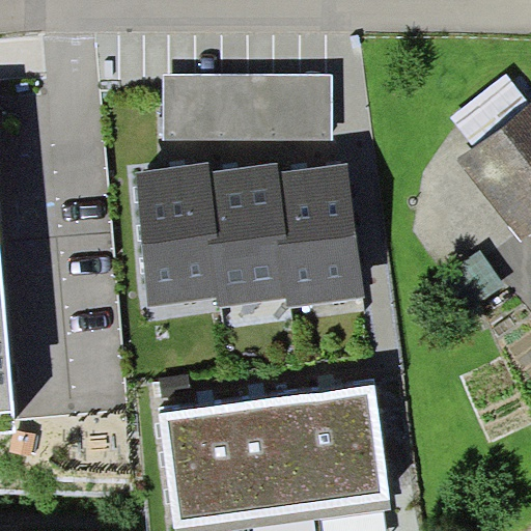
[(333,74),(326,74),(164,73),(164,91),(164,138),(332,139),(333,74)]
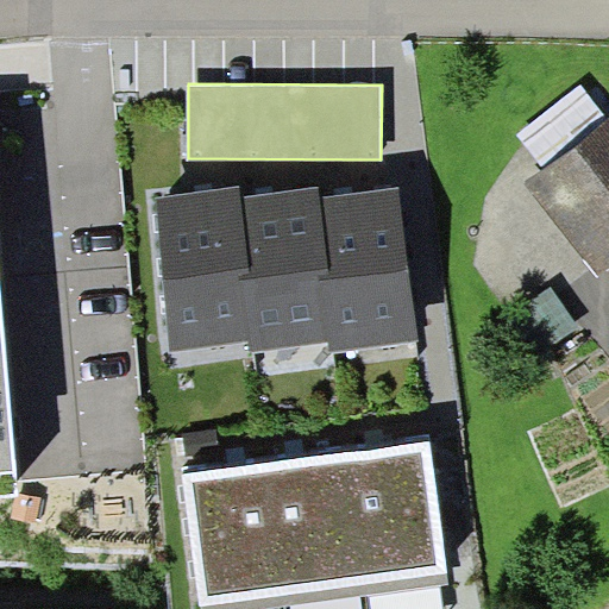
[(544,169),(608,119),(582,86),(518,136),(544,169)]
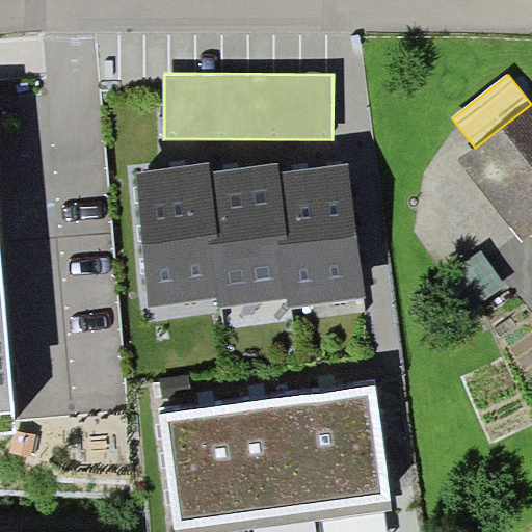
[(531,103),(531,104),(475,148),(460,160),(526,243),(531,238),(531,103)]
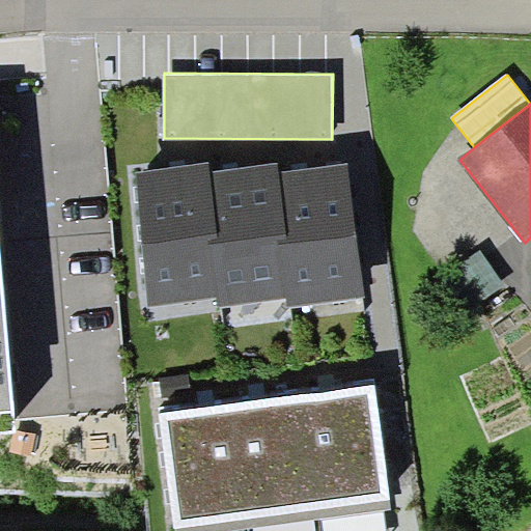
[(220,236),(211,171),(210,162),(134,172),(152,306),(218,298),(210,239),(220,236)]
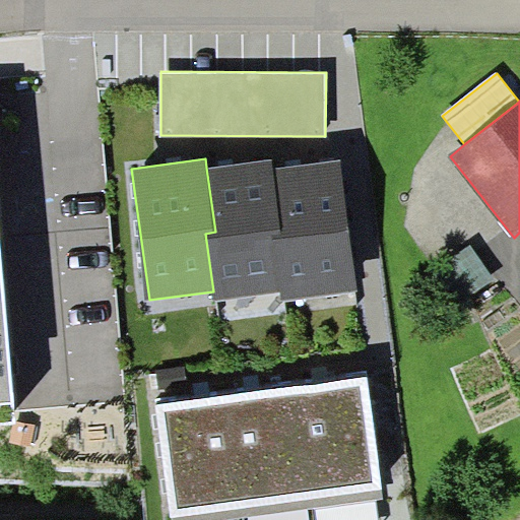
[(215,302),(282,293),(273,234),(283,233),(274,170),(273,158),(206,168),(215,232),(205,234),(213,291),(215,302)]
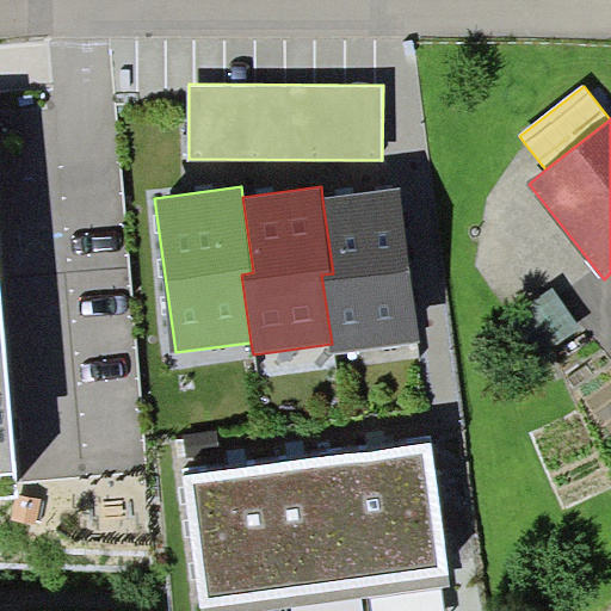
[(401,189),(322,199),(333,273),(321,275),(332,344),(333,353),(423,340),(401,189)]
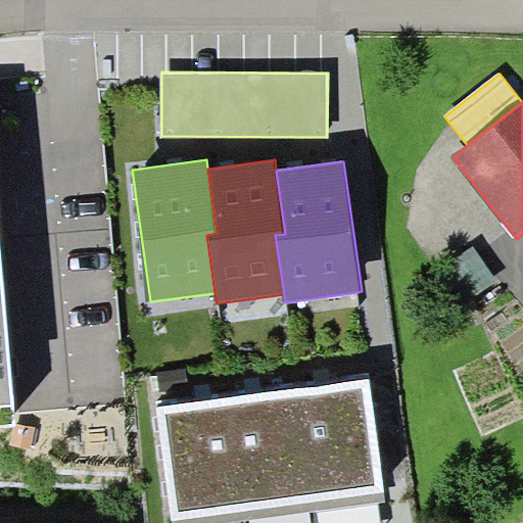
[(474,249),(445,267),(468,302),(496,285),(474,249)]
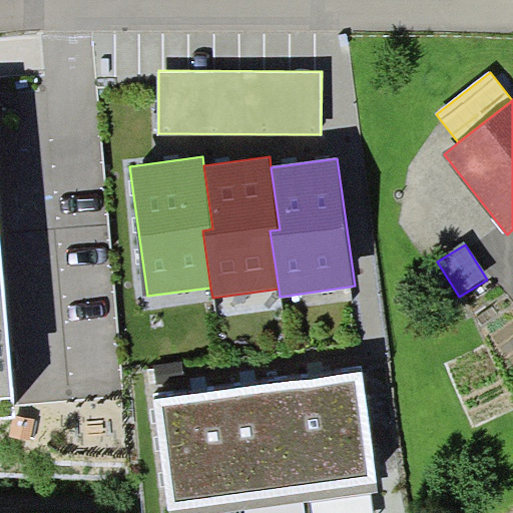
[(0,245),(0,417),(15,416),(0,245)]
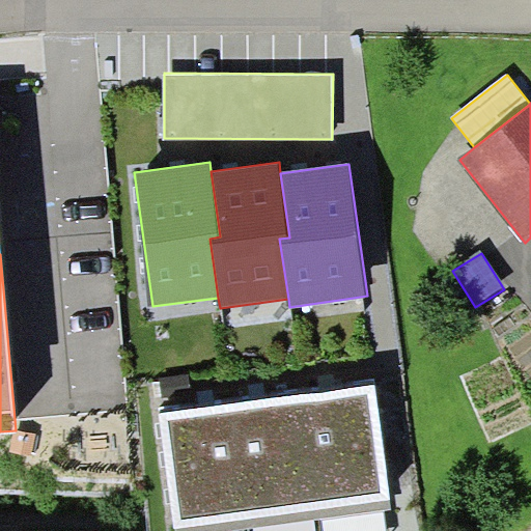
[(374,386),(301,395),(316,510),(390,501),(374,386)]
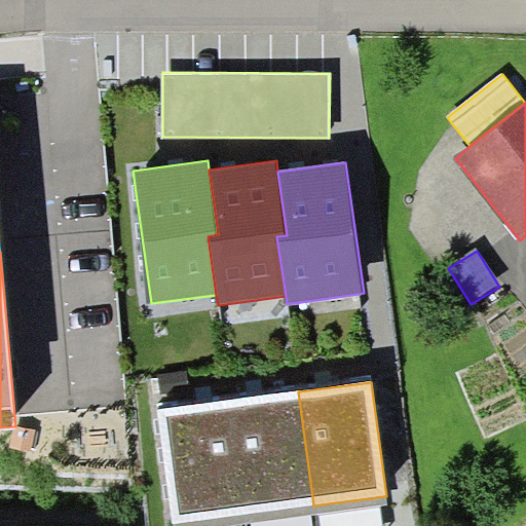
[(239,515),(313,505),(298,391),(224,402),(239,515)]
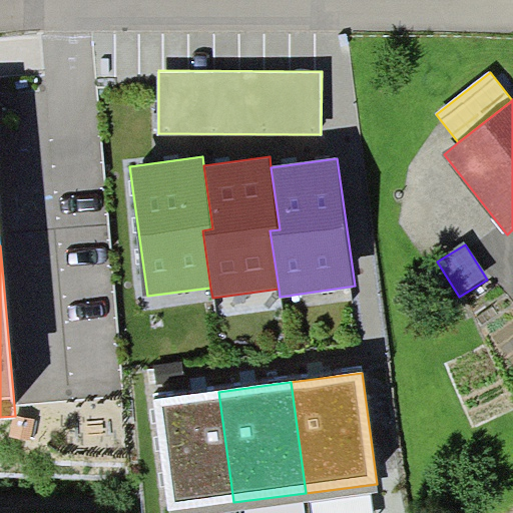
[(168,511),(233,502),(218,392),(154,400),(168,511)]
